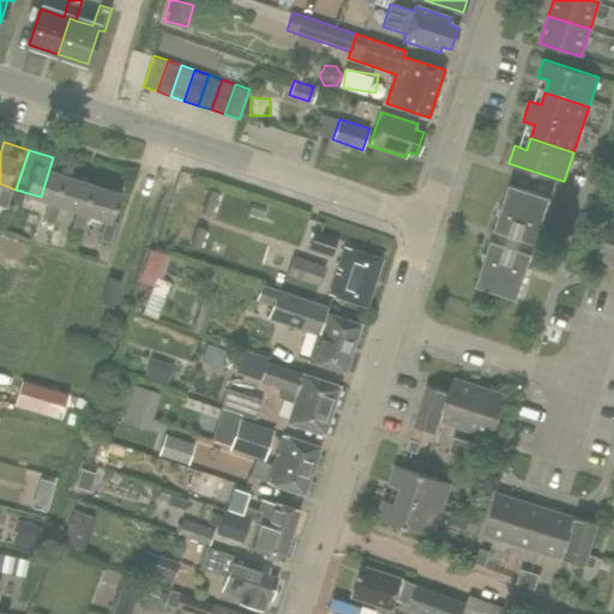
[(53,157),(41,197),(65,205),(78,166),(53,157)]
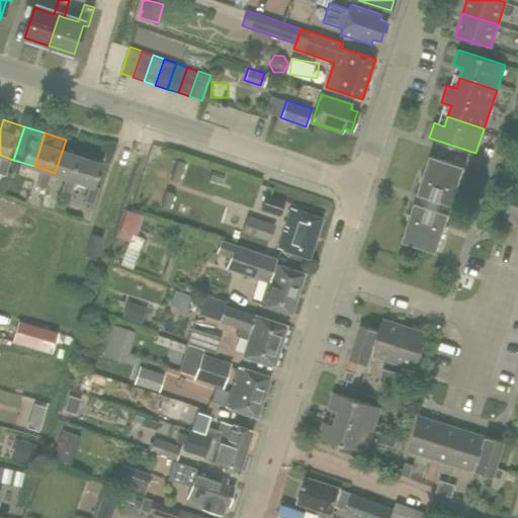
[(66,140),(55,173),(77,180),(88,147),(66,140)]
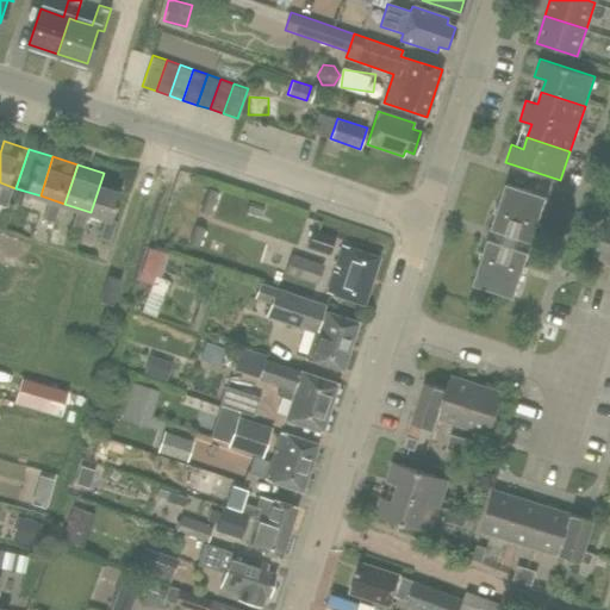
[(506,182),(492,228),(533,241),(548,197),(506,182)]
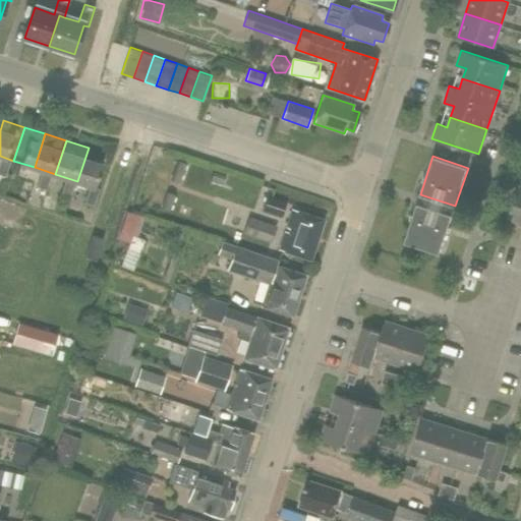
[(170,179),(179,182),(186,164),(177,160),(170,179)]
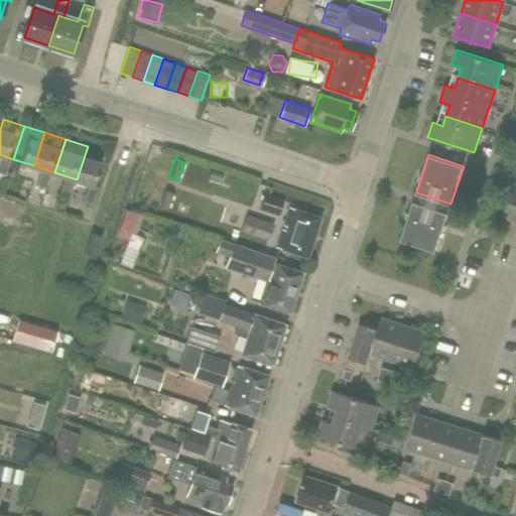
[(212,170),(210,177),(221,181),(223,175),(223,174),(222,174),(212,170)]
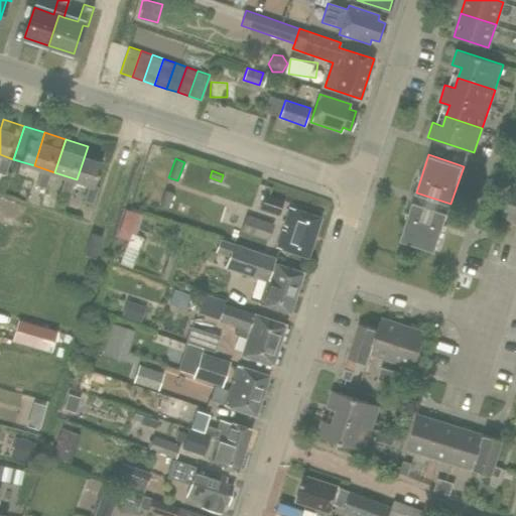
[(22,173),(18,185),(27,187),(30,176),(22,173)]
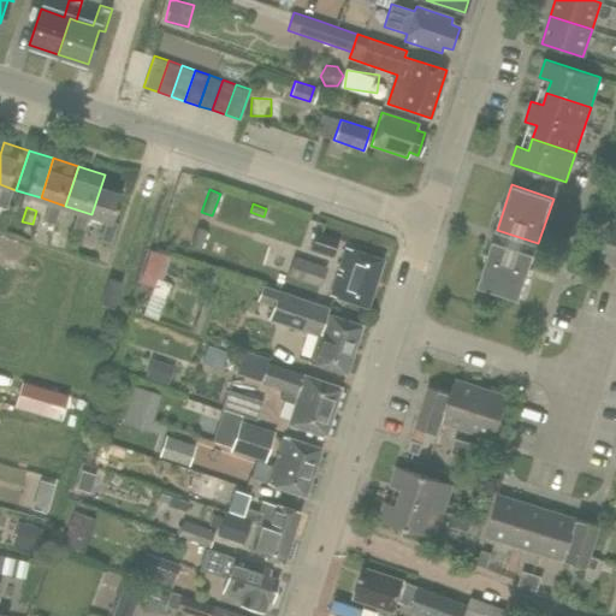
[(36,211),(33,224),(42,227),(47,214),(36,211)]
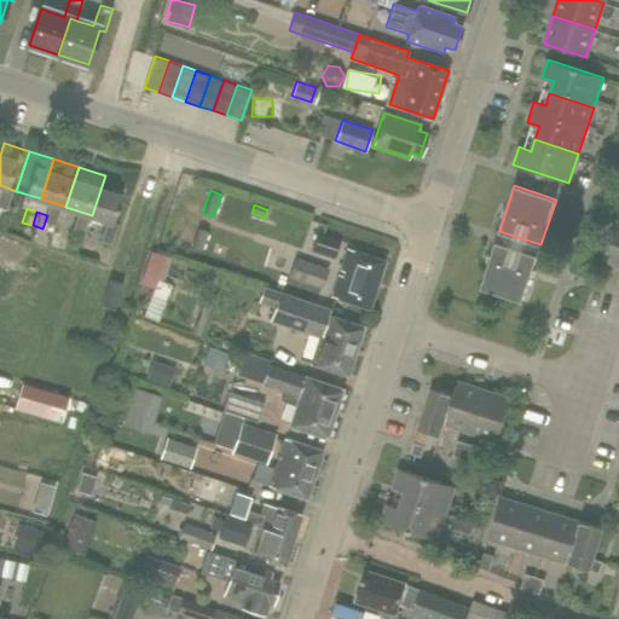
[(602,261),(618,266),(618,220),(615,220),(602,261)]
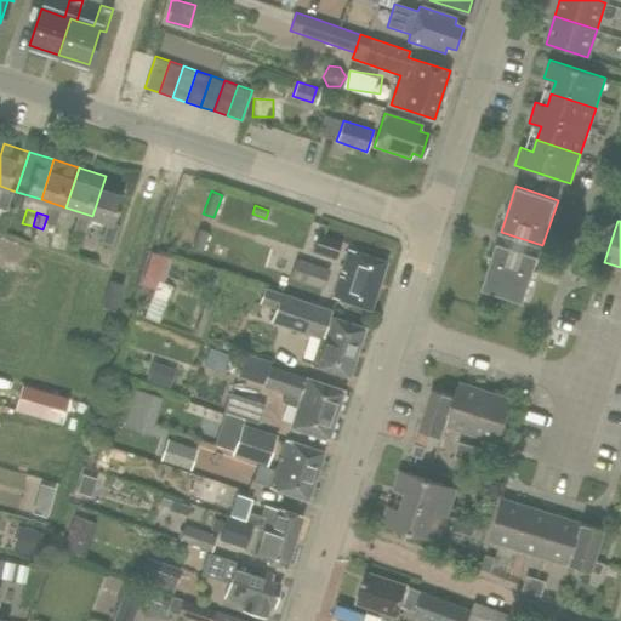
[(78,226),(74,239),(84,243),(89,229),(78,226)]
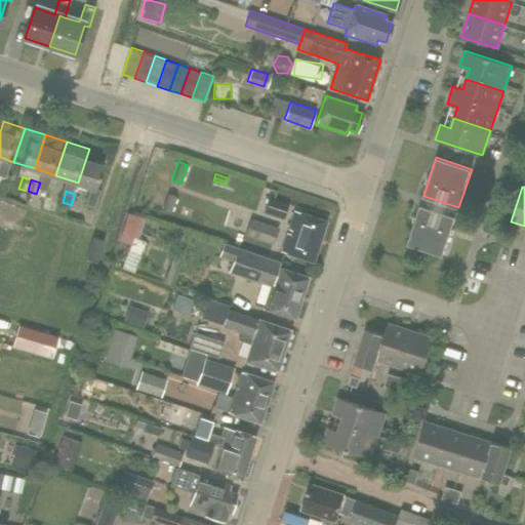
[(171,212),(176,197),(168,194),(162,209),(171,212)]
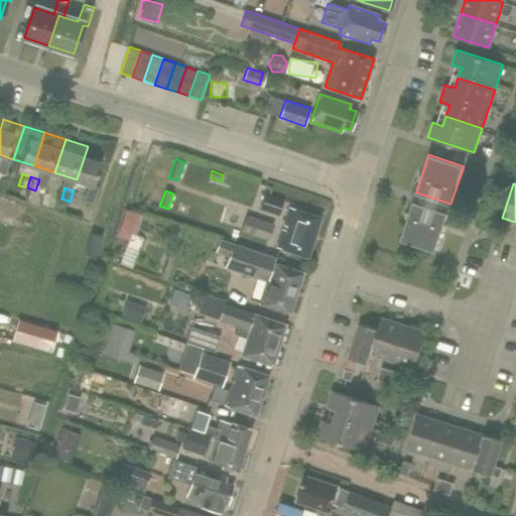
[(264,195),(259,209),(279,216),(283,201),(264,195)]
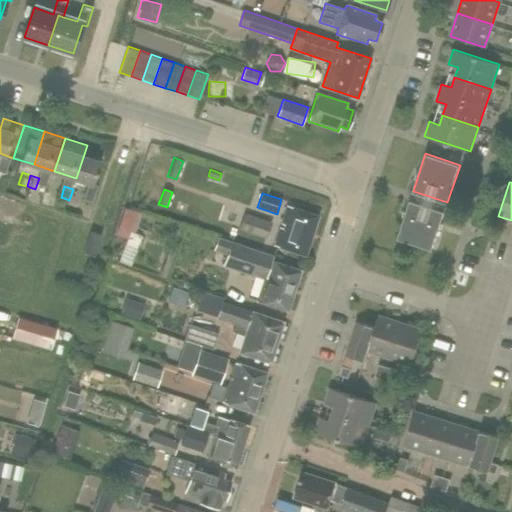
[(444,211),(410,200),(397,238),(432,250),(444,211)]
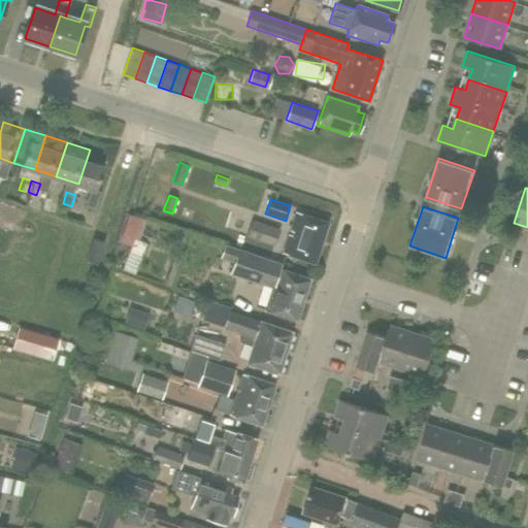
[(283,253),(315,264),(328,223),(296,212),(283,253)]
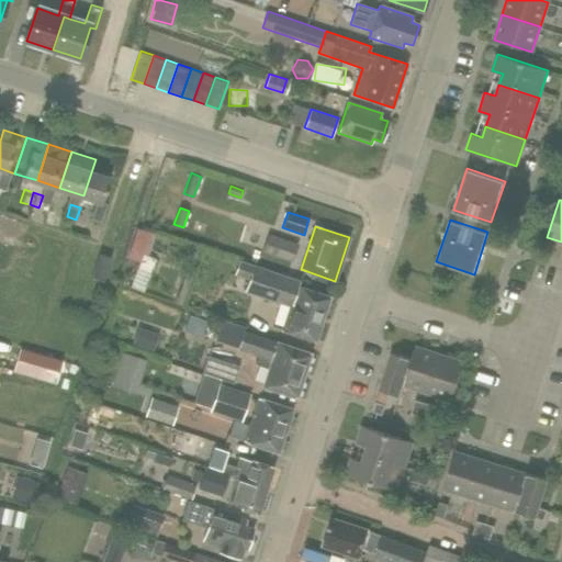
[(146,254),(152,233),(137,228),(132,249),(146,254)]
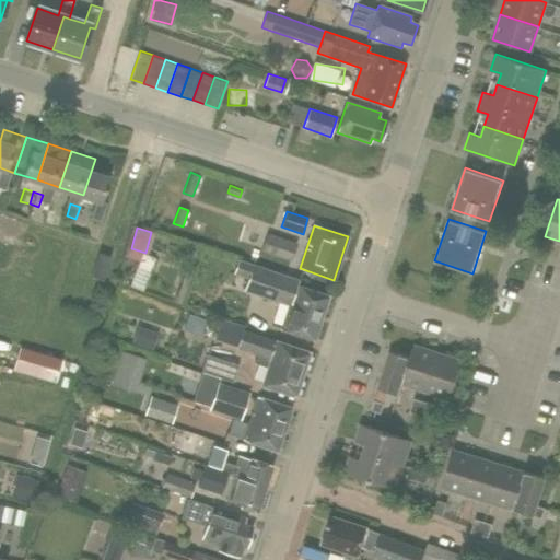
[(261,249),(295,261),(301,244),(268,232),(261,249)]
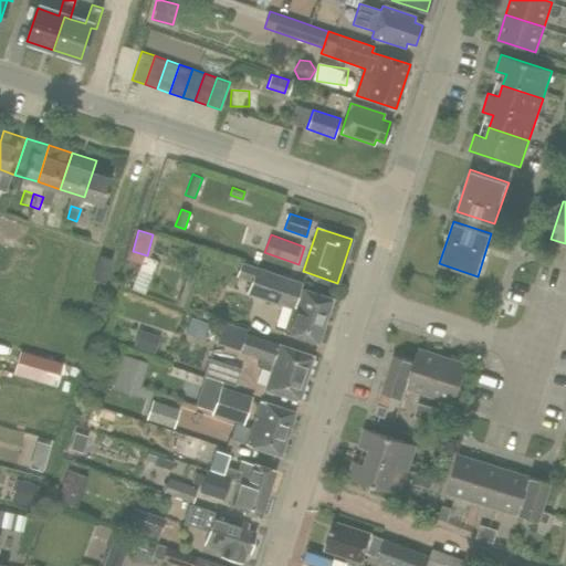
[(112,260),(100,257),(93,280),(104,283),(112,260)]
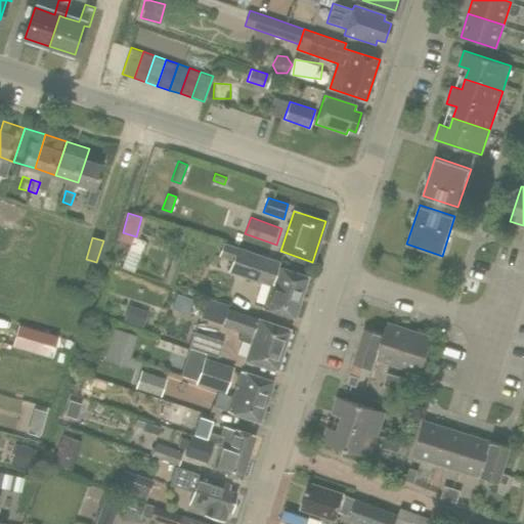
[(307,277),(275,266),(278,259),(223,241),(219,253),(233,257),(229,270),(270,284),(262,308),(294,318),(307,277)]
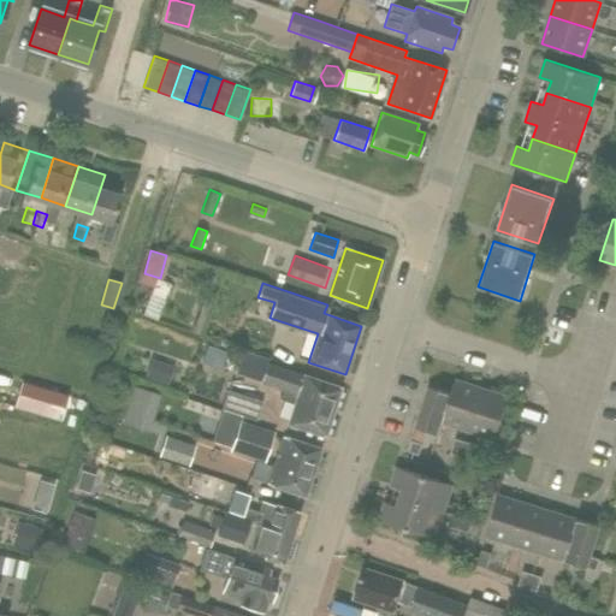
[(201,362),(221,369),(227,353),(207,345),(201,362)]
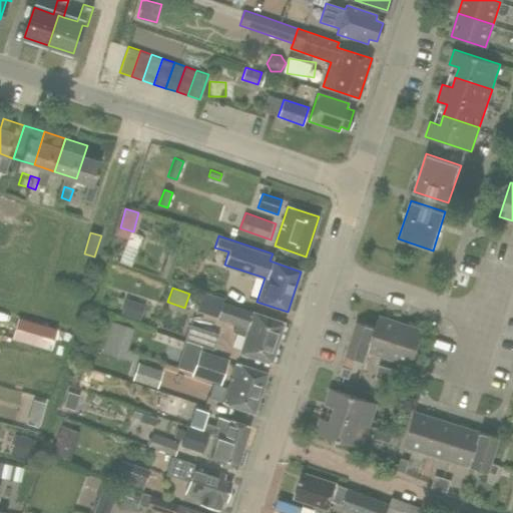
[(271,363),(284,323),(221,303),(223,299),(202,292),(196,311),(235,324),(232,331),(246,335),(240,353),(271,363)]
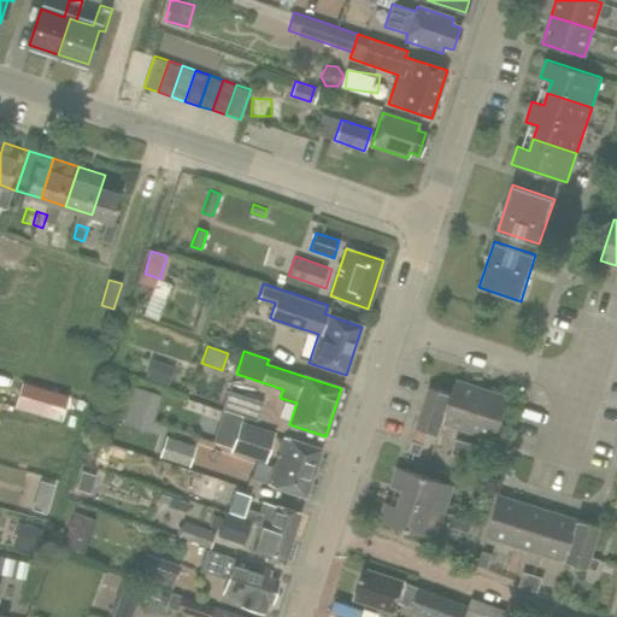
[(146,376),(169,385),(175,366),(152,358),(146,376)]
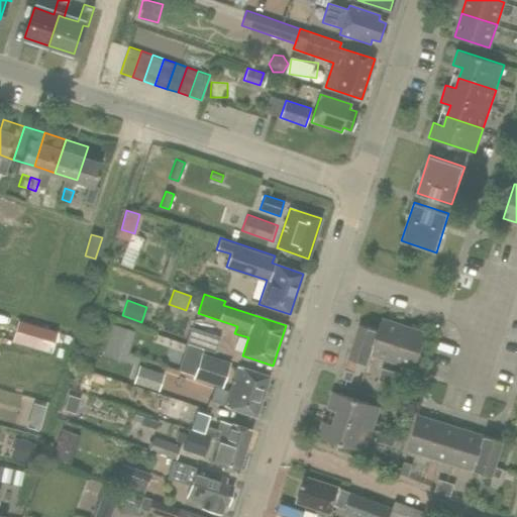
[(393,360),(404,326),(382,319),(378,330),(380,330),(372,353),(393,360)]
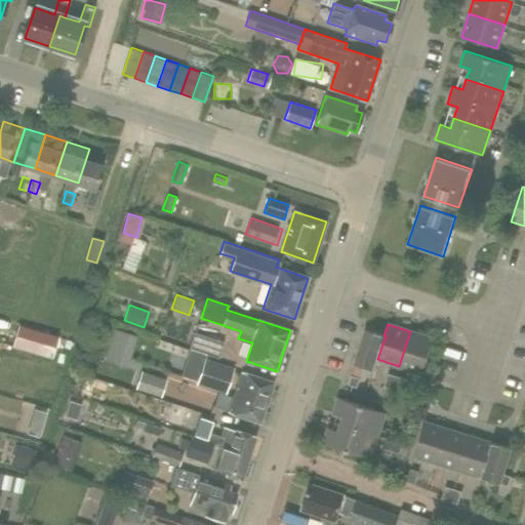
[(18,325),(12,347),(51,358),(57,336),(18,325)]
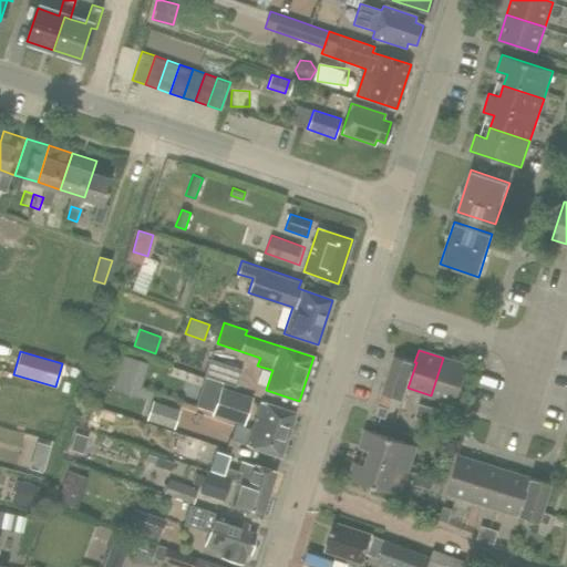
[(136,398),(147,363),(123,356),(112,390),(136,398)]
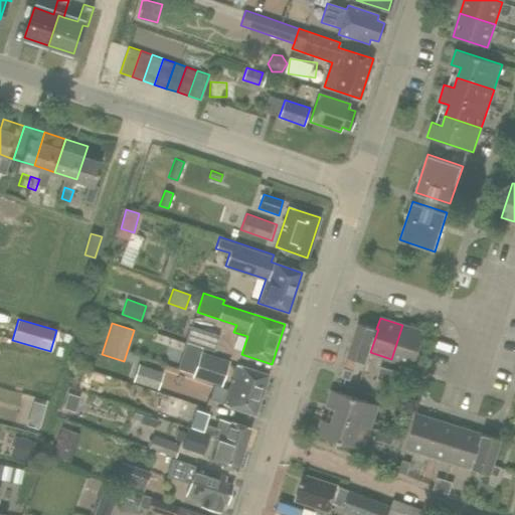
[(378,329),(376,329),(359,323),(348,357),(366,363),(370,352),(378,329)]
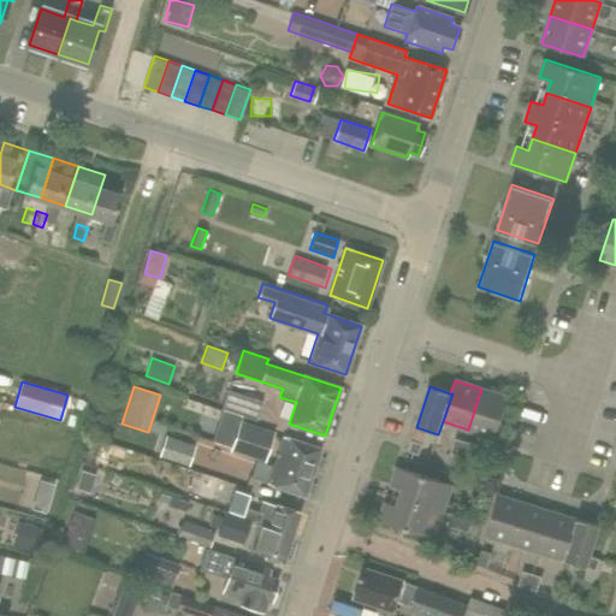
[(481,389),(468,430),(496,438),(509,397),(481,389)]
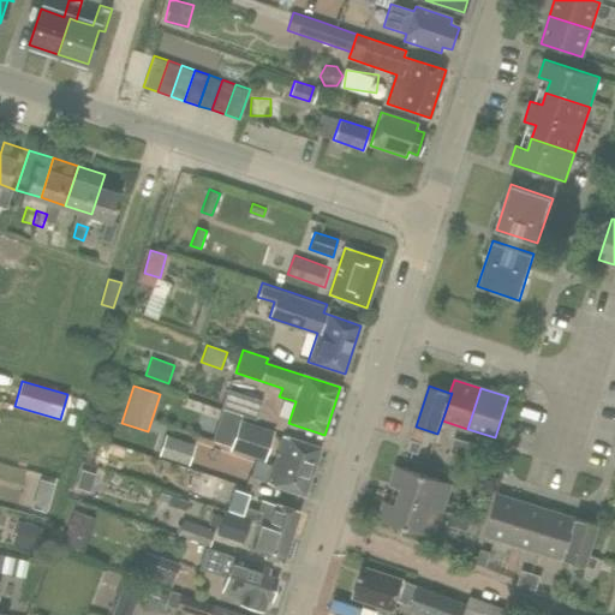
[(221,407),(227,410),(256,419),(262,400),(227,389),(221,407)]
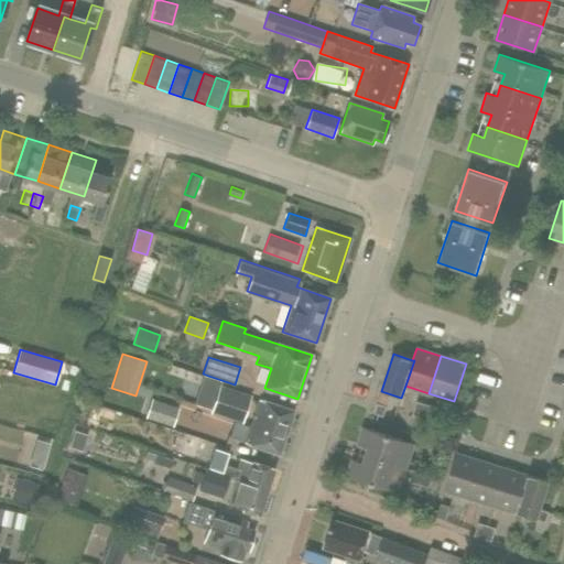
[(219,387),(206,382),(199,402),(213,407),(212,412),(242,422),(251,394),(220,384),(219,387)]
